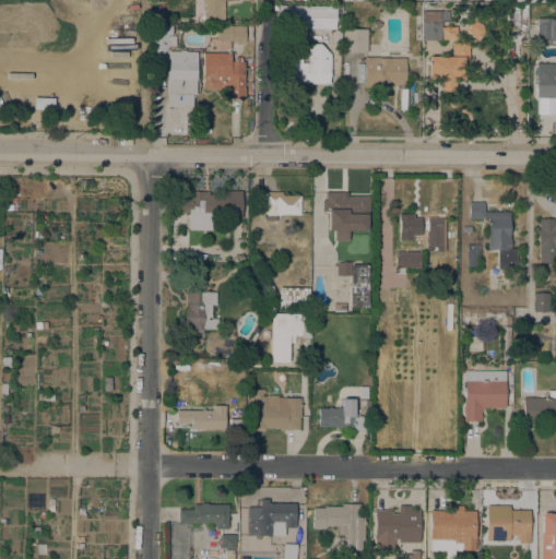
[(226,0),(226,21),(206,21),(206,0),(226,0)]
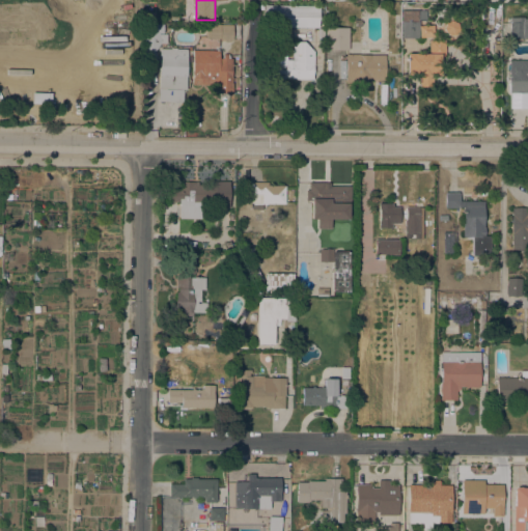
[(322,6),(321,28),(267,27),(267,5),(322,6)]
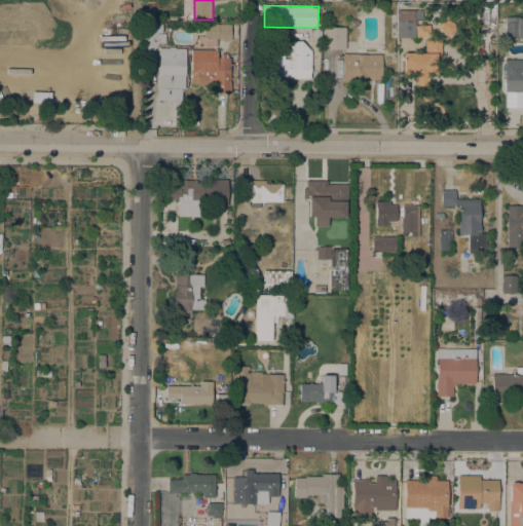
[(401,10),(424,10),(424,21),(417,21),(417,38),(401,38),(401,10)]
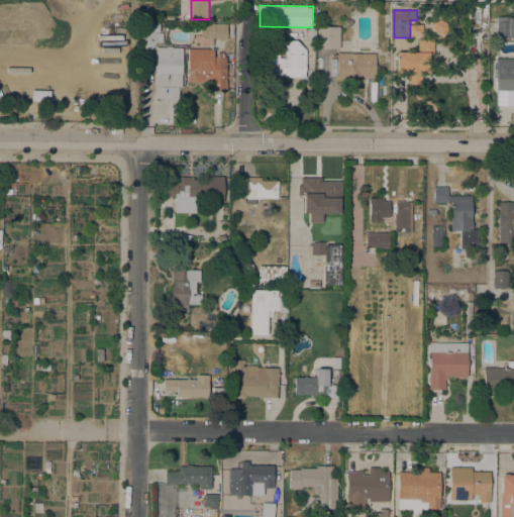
[(513,17),(513,18),(513,38),(499,38),(499,16),(513,17)]
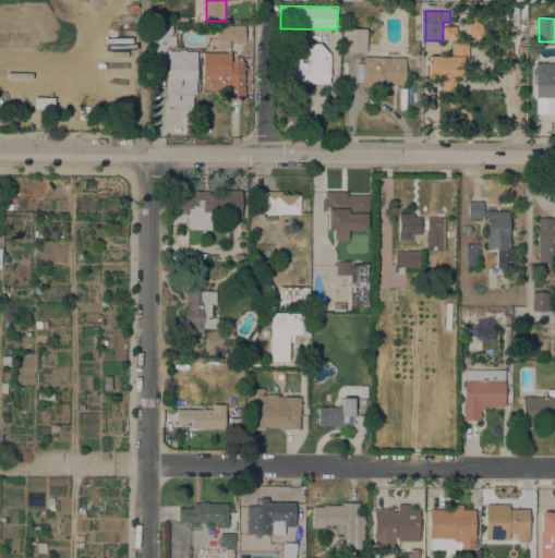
[(154,26),(173,26),(173,35),(171,35),(171,36),(178,36),(178,46),(171,46),(165,53),(165,64),(154,64),(154,26)]
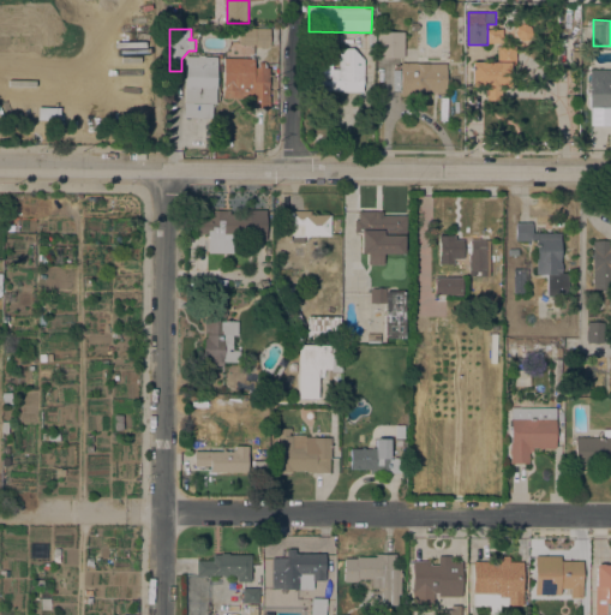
[(241,45),(241,34),(245,34),(245,29),(273,29),(273,46),(270,46),(269,49),(262,49),(262,46),(245,45),(241,45)]
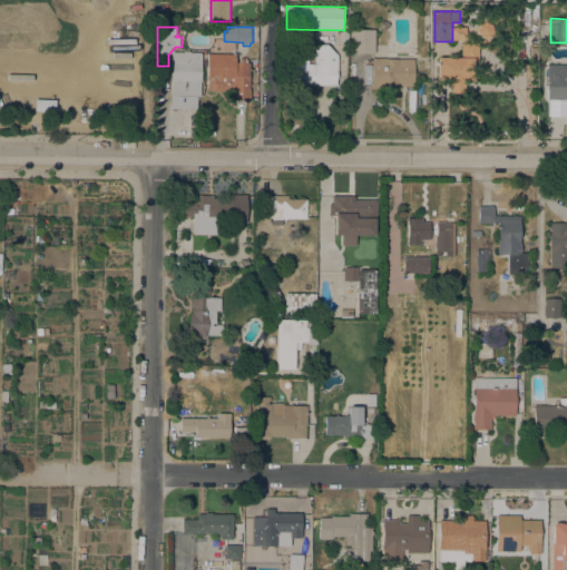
[(469,40),(453,41),(453,28),(468,27),(469,40)]
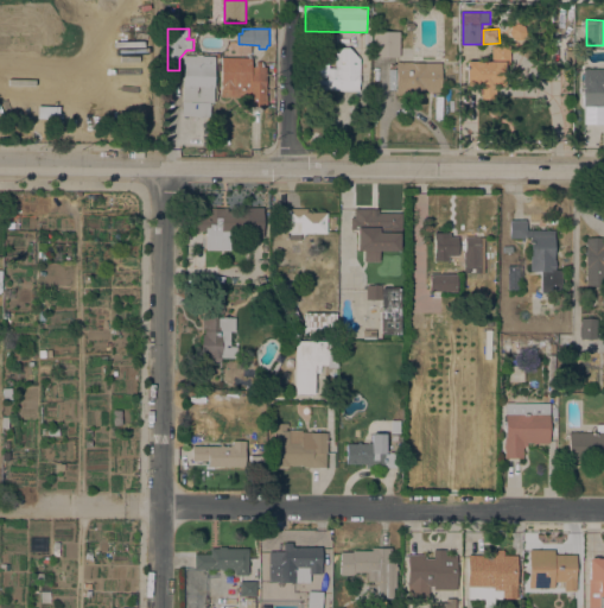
[(401,57),(375,57),(375,32),(401,32),(401,57)]
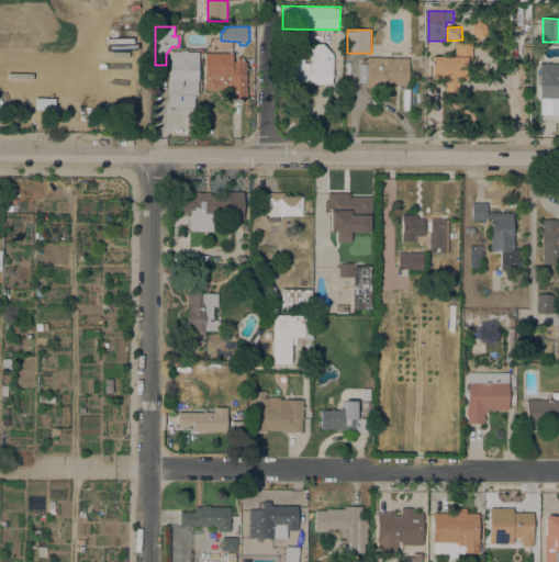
[(434,57),(457,57),(457,43),(474,43),(473,59),(469,59),(469,79),(459,79),(459,92),(445,92),(446,79),(433,79),(434,57)]
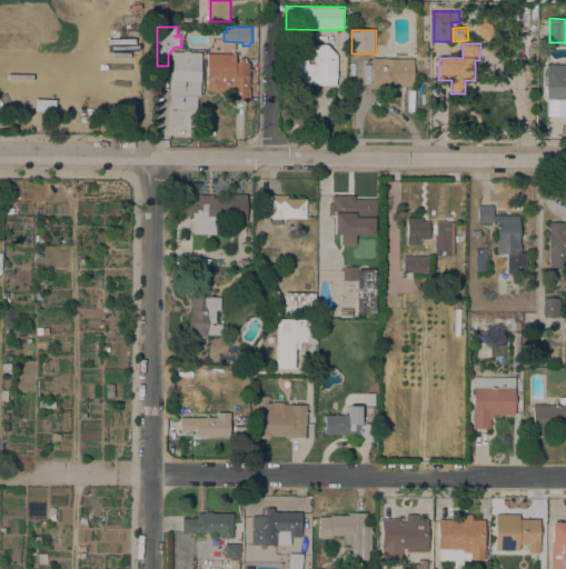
[(309,70),(309,65),(316,65),(316,45),(329,46),(339,56),(338,86),(288,83),(288,59),(299,59),(298,69),(309,70)]
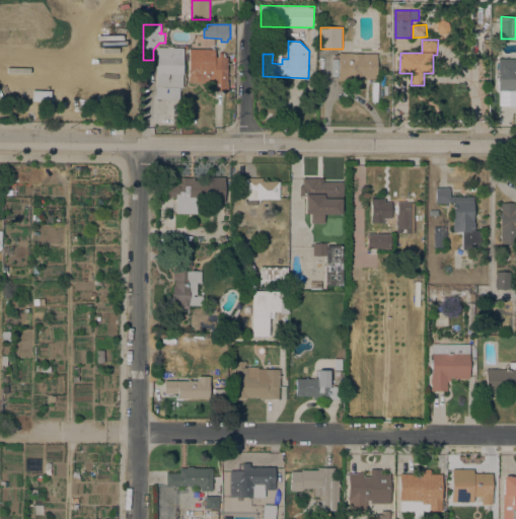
[(492,44),(492,57),(484,57),(485,44),(492,44)]
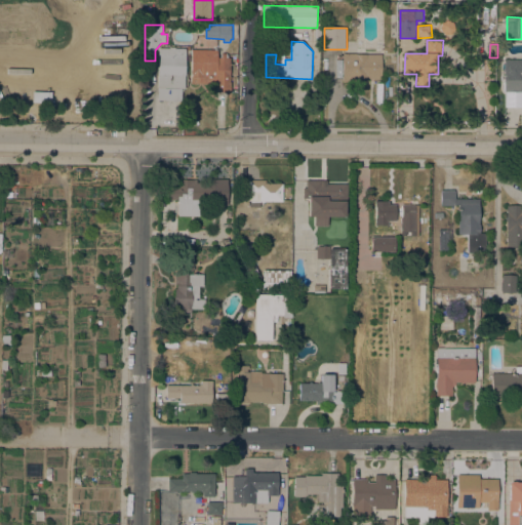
[(218,58),(219,58),(219,53),(230,54),(230,58),(232,58),(231,82),(232,82),(232,91),(228,91),(228,92),(221,92),(221,90),(217,90),(217,84),(192,84),(193,49),(206,50),(206,45),(218,45),(218,58)]
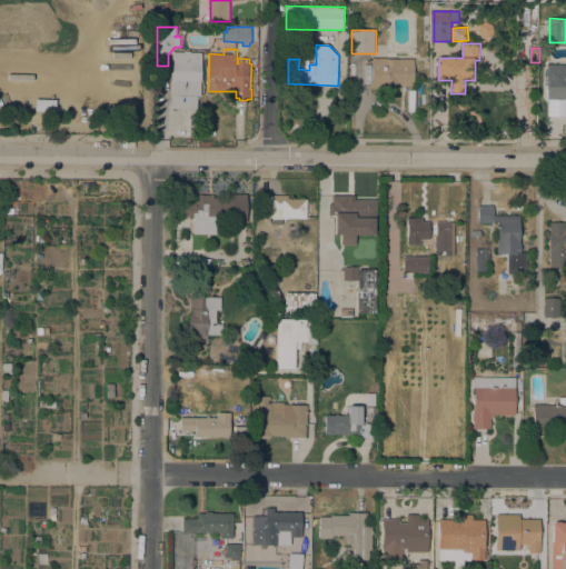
[(201,97),(199,97),(198,110),(172,109),(174,52),(185,53),(185,51),(191,51),(191,53),(204,53),(201,97)]
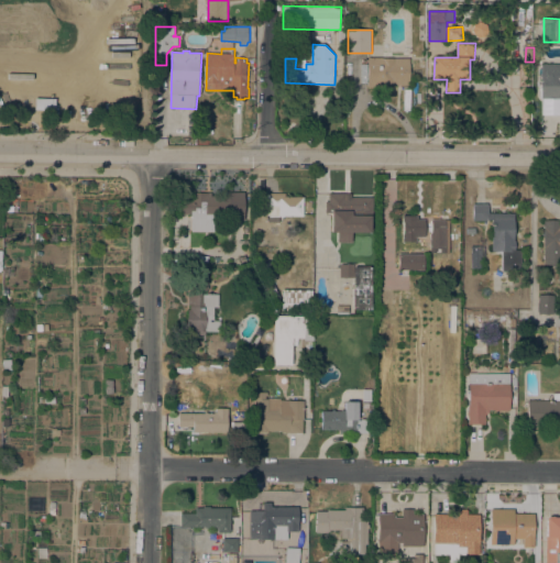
[(384,58),(405,58),(405,59),(412,59),(412,85),(385,85),(385,88),(370,88),(370,58),(384,58)]
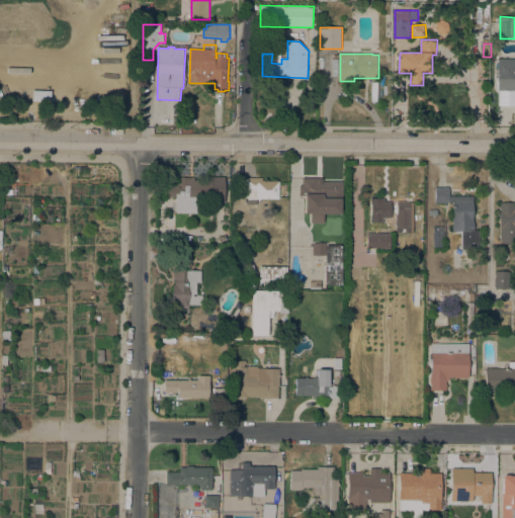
[(499,59),(514,59),(514,90),(499,90),(499,59)]
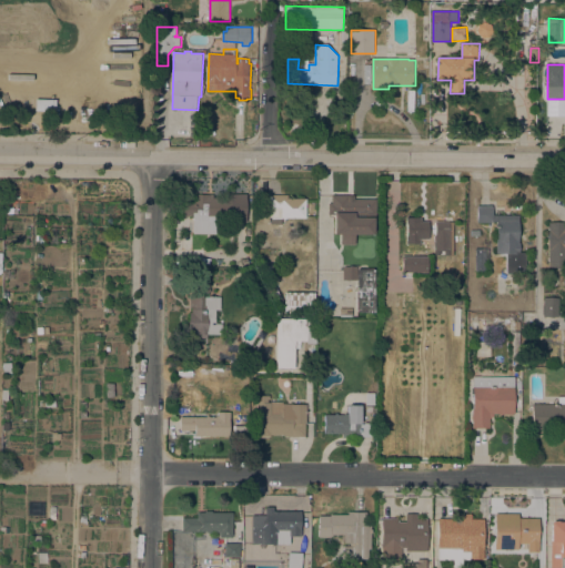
[(58,100),(57,111),(37,111),(37,100),(58,100)]
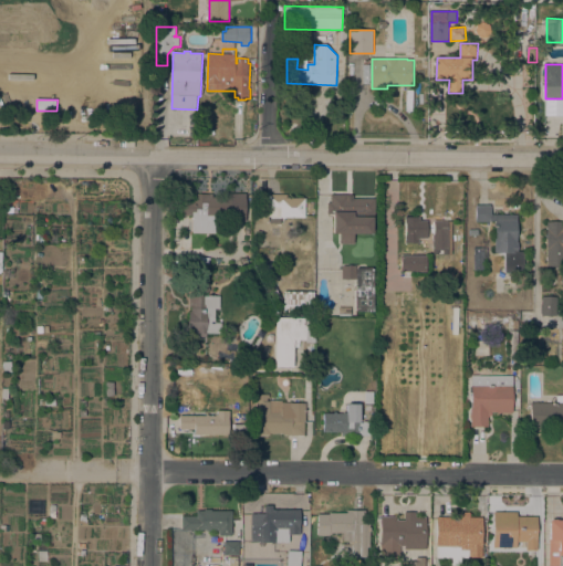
[(247,221),(230,221),(230,216),(217,216),(217,232),(194,232),(195,216),(187,216),(187,218),(183,218),(183,201),(197,201),(197,198),(195,198),(195,195),(214,195),(214,198),(231,198),(231,194),(248,194),(247,221)]
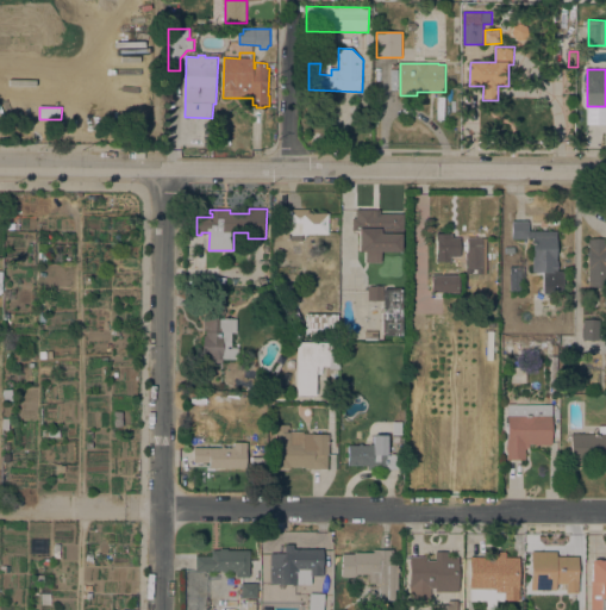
[(310,210),(310,213),(330,213),(329,235),(304,235),(303,241),(292,241),(292,234),(291,234),(291,225),(289,225),(289,210),(310,210)]
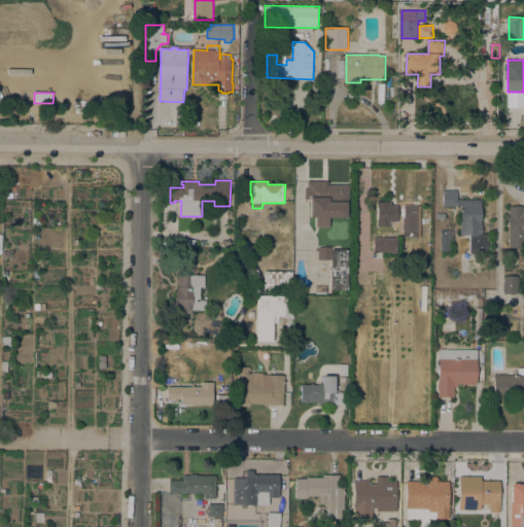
[(332,182),(332,185),(350,185),(350,198),(349,198),(348,218),(330,218),(330,227),(316,226),(317,218),(311,218),(312,199),(306,199),(306,188),(309,188),(309,181),(332,182)]
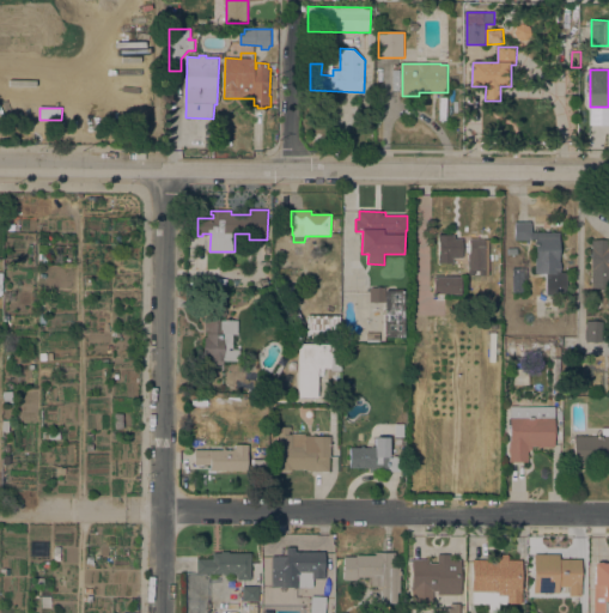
[(561,262),(562,262),(562,272),(571,272),(571,296),(548,296),(548,274),(537,274),(537,240),(531,240),(531,241),(517,241),(517,230),(511,230),(511,224),(517,224),(517,222),(533,222),(533,232),(561,232),(561,262)]
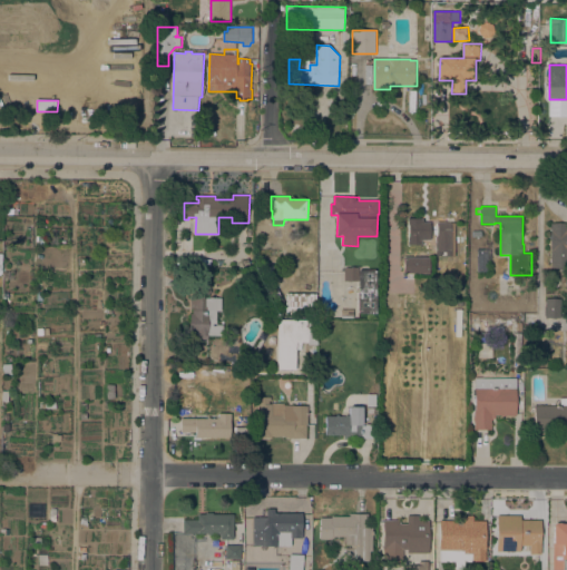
[(432,223),(431,241),(422,241),(422,245),(409,245),(409,238),(410,238),(410,223),(410,219),(424,219),(424,223),(432,223)]
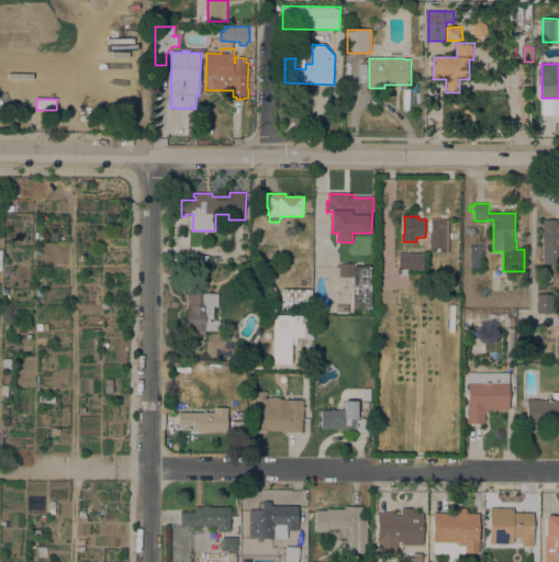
[(446,220),(446,235),(432,235),(433,220),(446,220)]
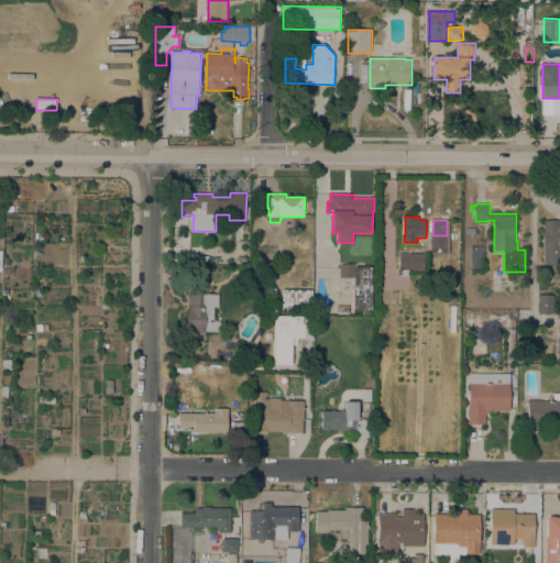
[(559,266),(546,266),(546,221),(559,221),(559,266)]
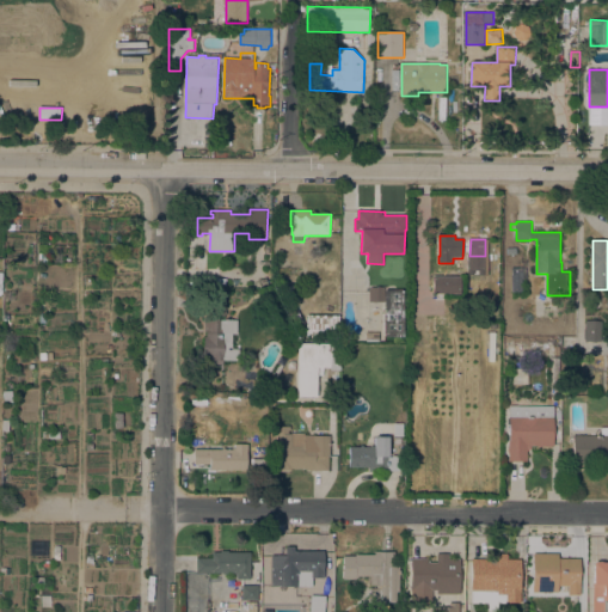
[(50,264),(41,264),(41,255),(43,255),(43,258),(50,258),(50,264)]
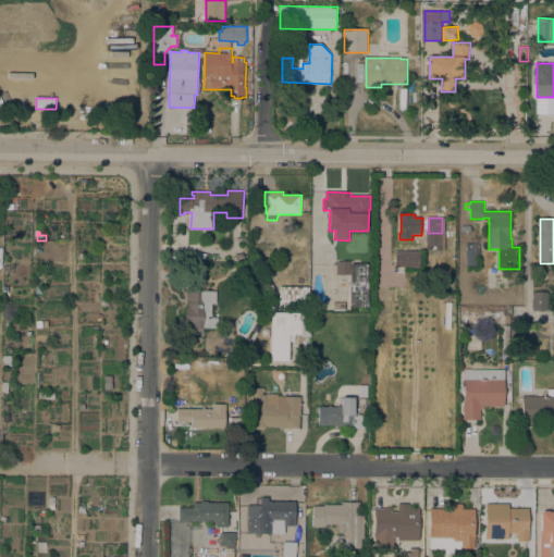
[(482,245),(481,255),(478,255),(477,267),(467,265),(468,245),(482,245)]
